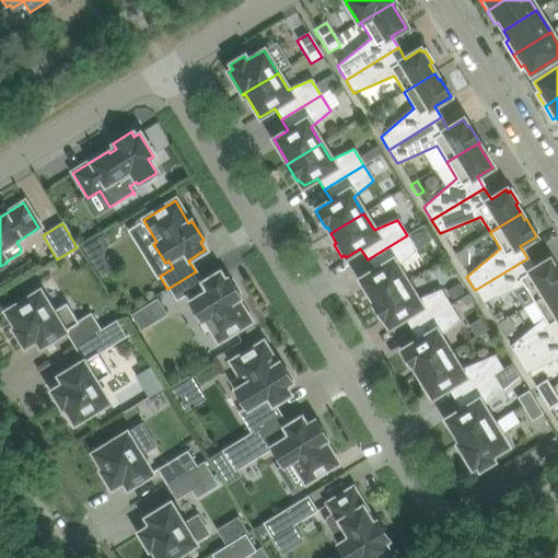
[(416,251),(407,235),(368,259),(374,270),(359,280),(373,303),(372,304),(407,283),(396,267),(416,251)]
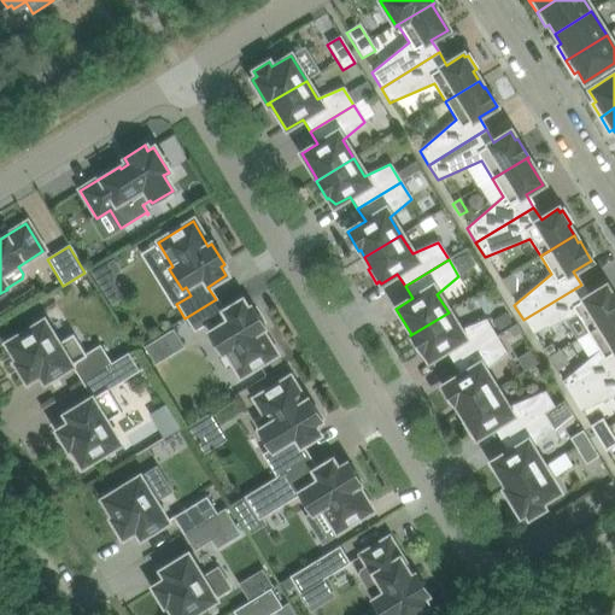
[(93,273),(110,305),(129,296),(111,263),(93,273)]
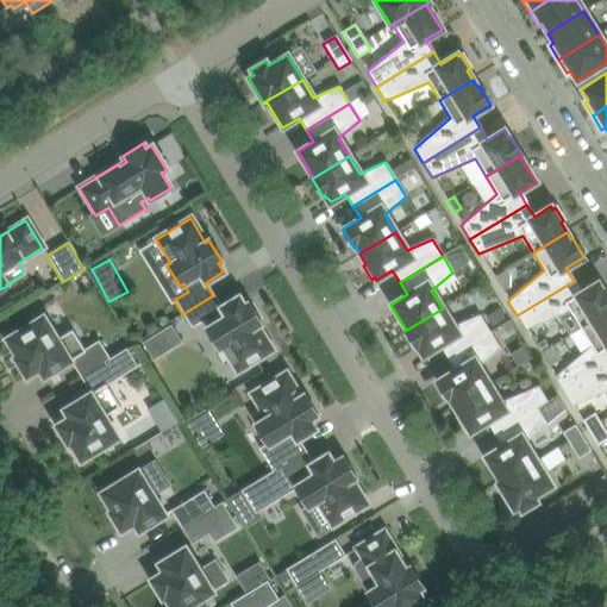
[(506,270),(494,277),(502,291),(508,288),(508,276),(506,270)]
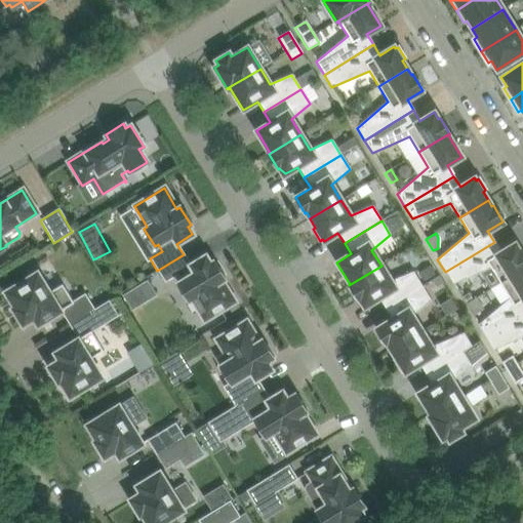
[(500,252),(494,242),(445,272),(452,284),(490,269),(499,283),(522,269),(522,253),(520,249),(519,250),(515,243),(500,252)]
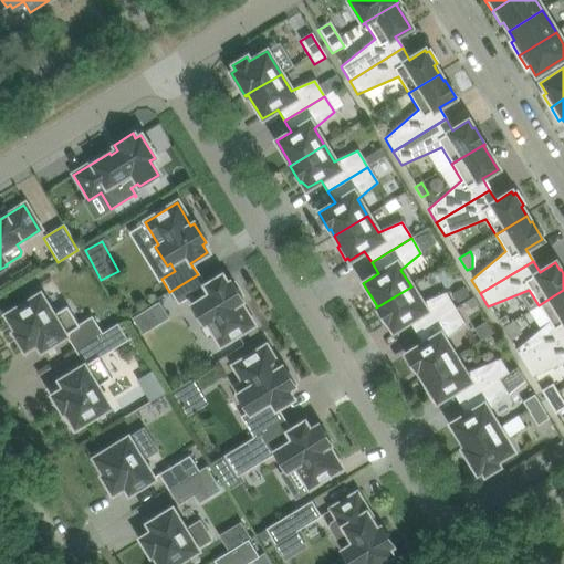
[(227,284),(221,275),(205,285),(198,274),(169,292),(177,304),(190,296),(195,304),(191,305),(202,324),(206,323),(220,345),(252,325),(238,303),(242,301),(230,282),(227,284)]
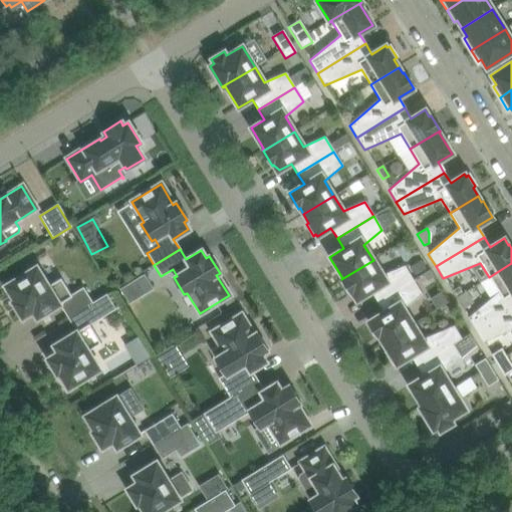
[(413,280),(406,268),(382,275),(373,260),(341,279),(350,294),(352,293),(356,300),(370,292),(376,302),(413,280)]
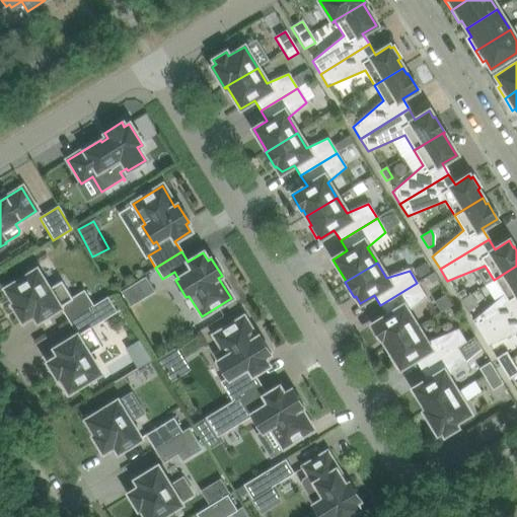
[(516,266),(494,280),(503,295),(472,321),(479,334),(516,310),(516,266)]
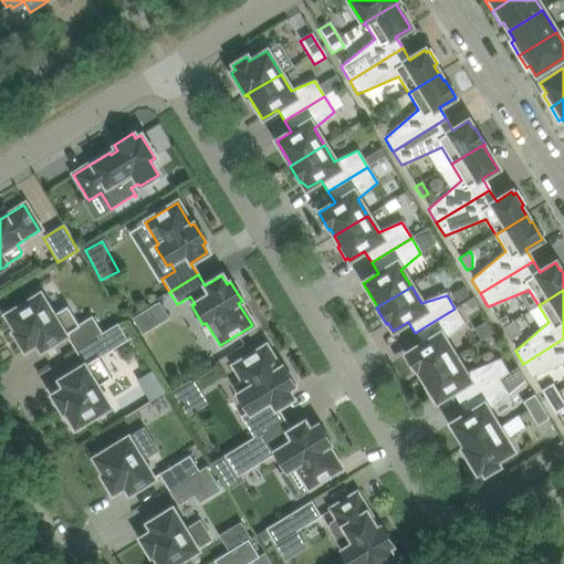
[(65,335),(74,351),(101,334),(91,317),(77,325),(66,306),(52,315),(40,294),(6,315),(16,332),(13,333),(23,351),(35,343),(41,351),(65,335)]
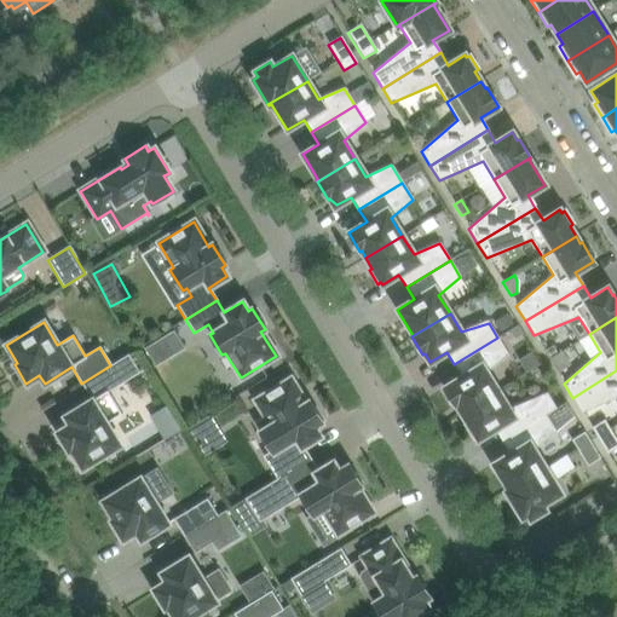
[(172,330),(143,347),(154,367),(183,349),(172,330)]
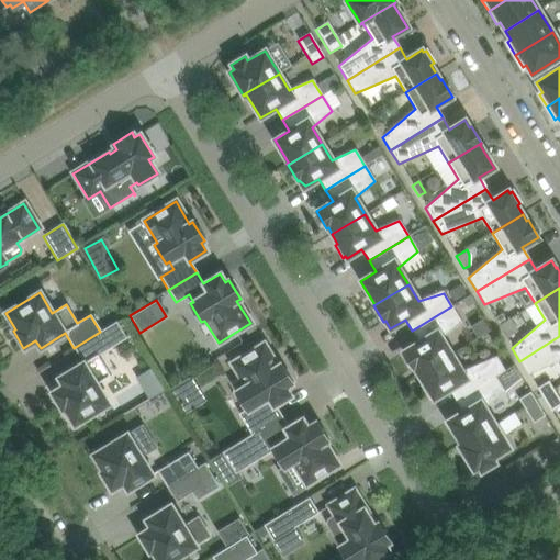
[(451,355),(443,340),(462,324),(451,306),(412,331),(418,342),(402,353),(413,369),(414,368),(418,376),(451,355)]
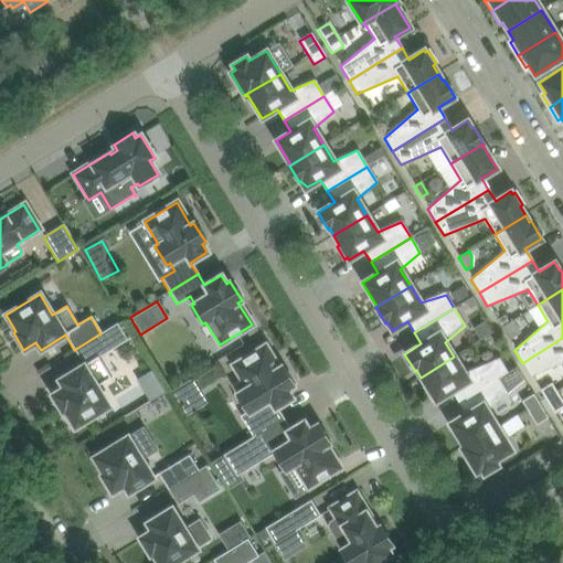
[(74,350),(83,365),(59,380),(63,388),(52,395),(62,412),(65,411),(75,427),(108,406),(96,386),(110,378),(97,358),(126,340),(116,324),(101,333),(74,350)]
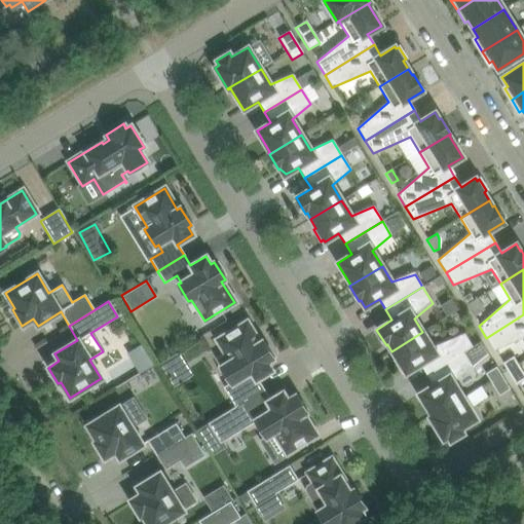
[(523,314),(486,338),(494,350),(523,337),(523,314)]
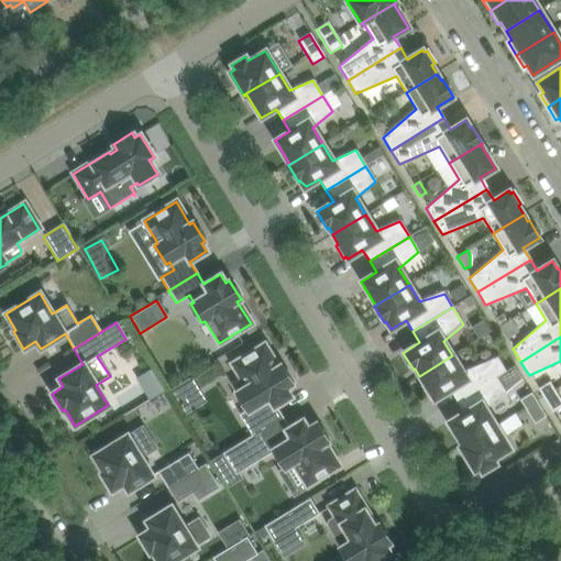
[(239,415),(252,436),(282,417),(275,406),(290,397),(285,388),(293,384),(281,365),(277,367),(264,344),(232,364),(245,387),(235,393),(246,410),(239,415)]
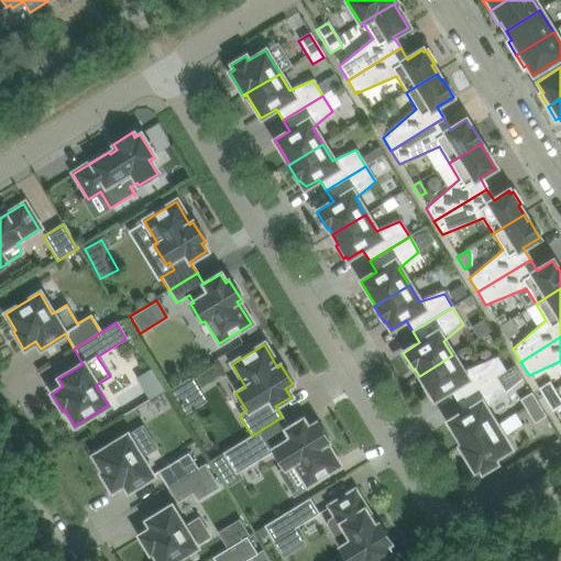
[(495,377),(505,372),(496,358),(462,372),(452,355),(419,376),(425,385),(422,387),(429,399),(432,397),(433,399),(449,391),(455,402),(495,377)]
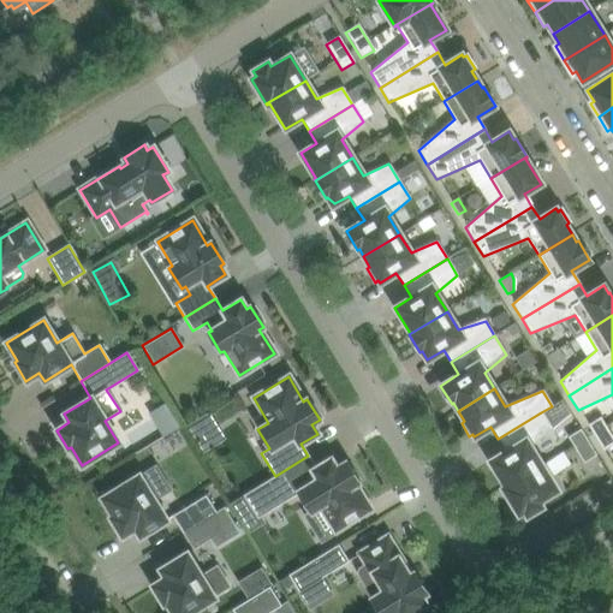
[(165,403),(148,414),(162,438),(180,427),(165,403)]
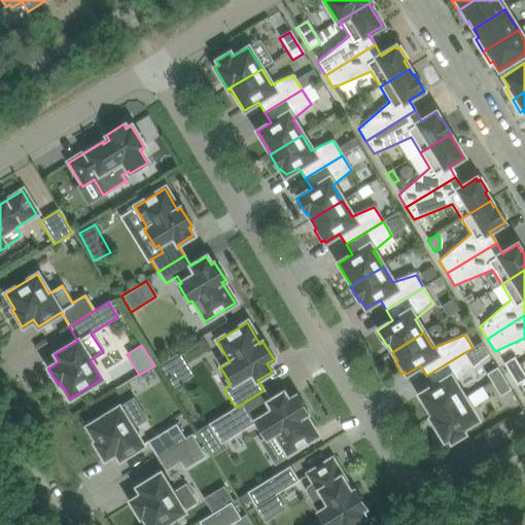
[(173,388),(193,377),(178,353),(159,365),(173,388)]
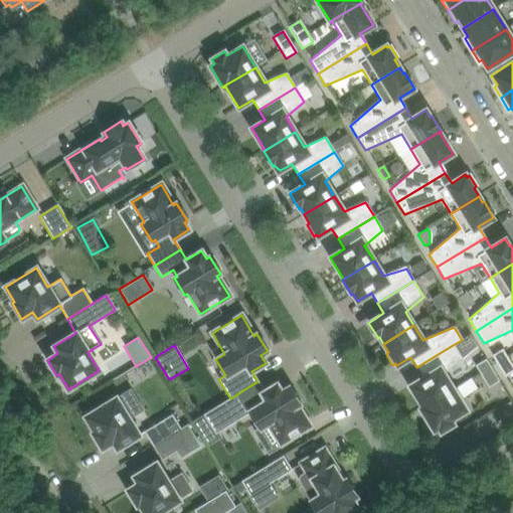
[(453,389),(444,374),(462,359),(460,355),(453,345),(416,367),(423,378),(409,386),(422,407),(420,408),(420,409),(453,389)]
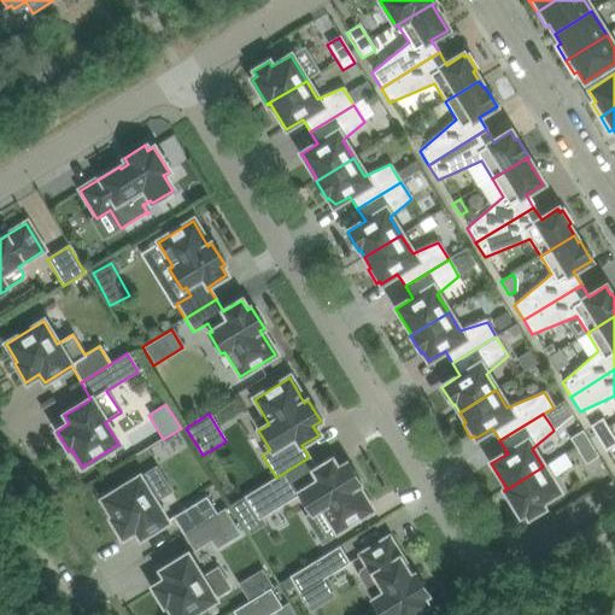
[(614,445),(614,441),(607,428),(602,420),(589,427),(595,435),(604,452),(614,445)]
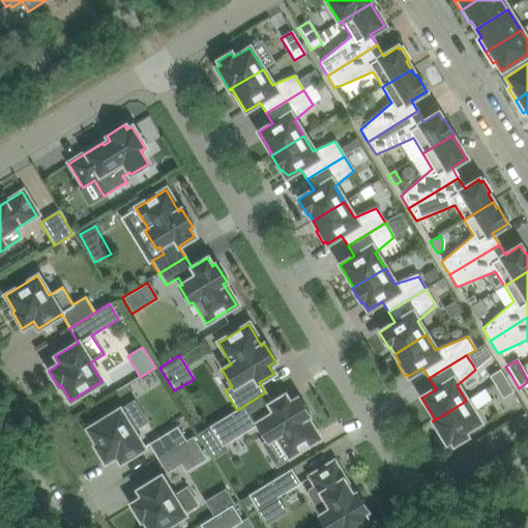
[(512,392),(504,378),(499,371),(489,377),(493,384),(502,399),(512,392)]
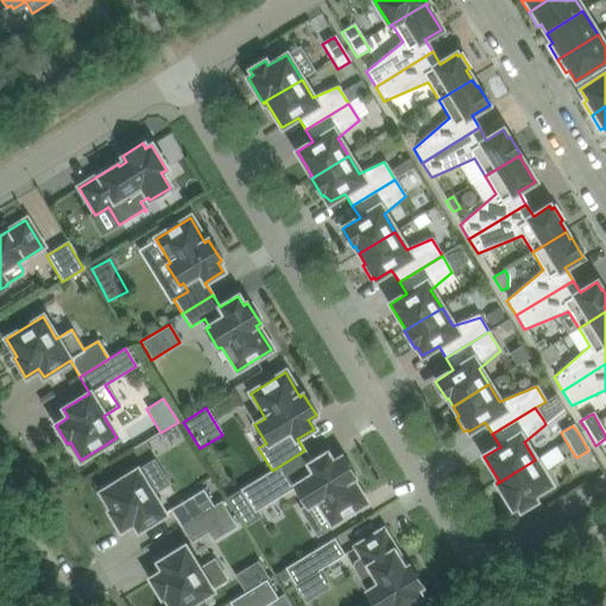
[(311,462),(304,450),(272,471),(240,490),(254,512),(295,487),(307,506),(316,500),(330,525),(365,504),(351,479),(354,477),(342,456),(333,462),(327,454),(311,462)]
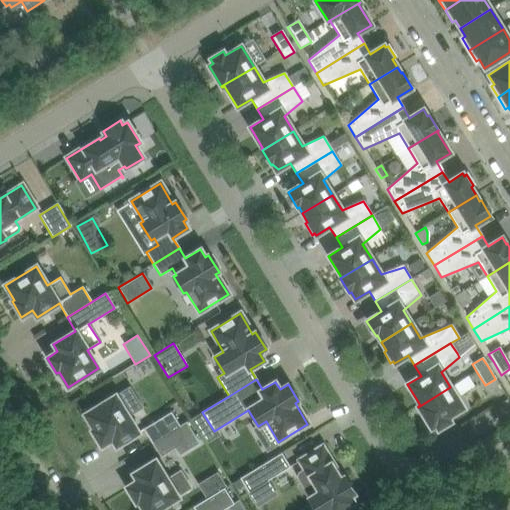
[(463,408),(450,387),(418,407),(431,428),(435,425),(438,429),(450,422),(448,418),(463,408)]
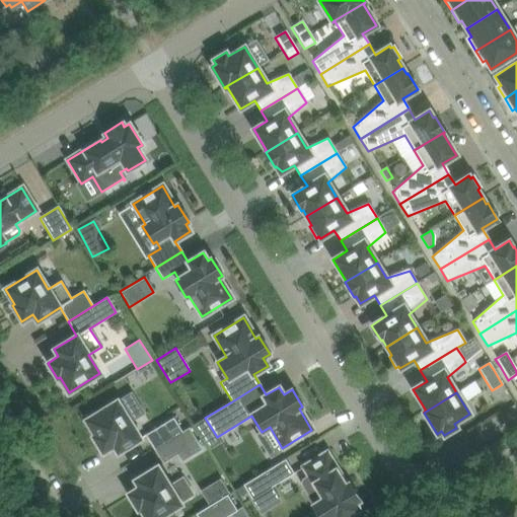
[(140,439),(117,400),(85,420),(95,435),(92,437),(102,452),(114,446),(118,452),(140,439)]
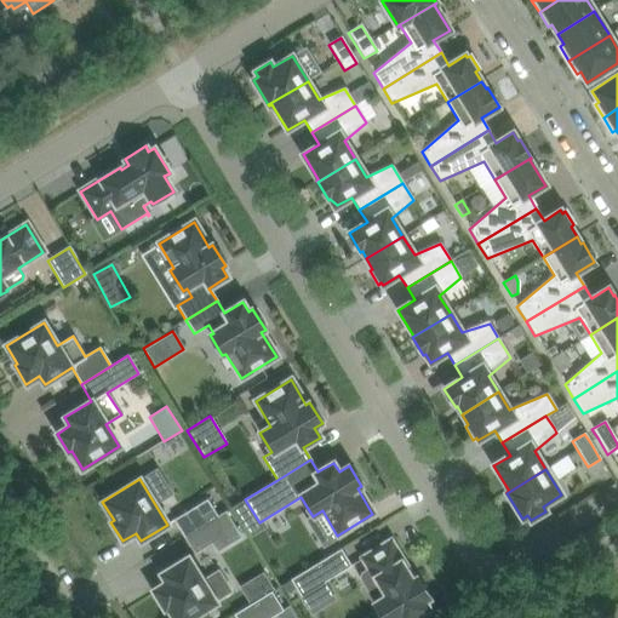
[(173,520),(184,537),(217,518),(206,501),(173,520)]
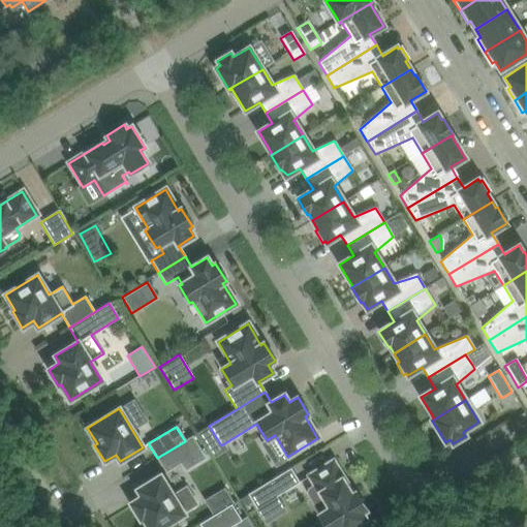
[(191,437),(185,441),(157,458),(165,472),(179,464),(184,473),(206,460),(191,437)]
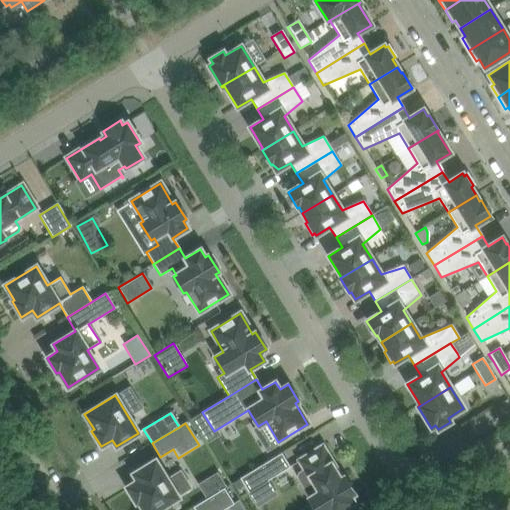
[(342,509),(354,502),(350,496),(355,493),(344,476),(341,478),(321,447),(299,461),(304,470),(298,474),(297,478),(309,498),(308,499),(315,509),(330,509),(342,509)]
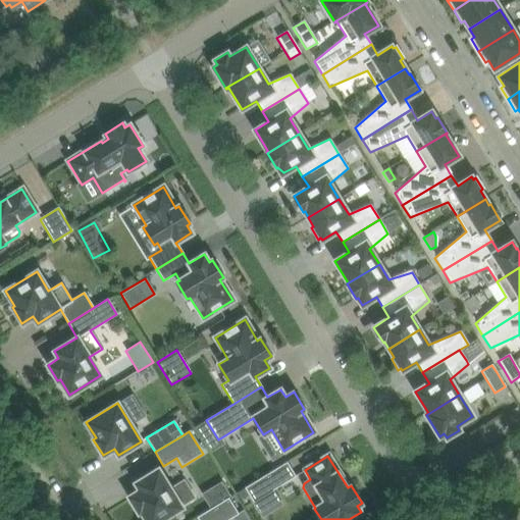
[(249,496),(253,503),(295,476),(287,463),(245,488),(237,494),(241,500),(249,496)]
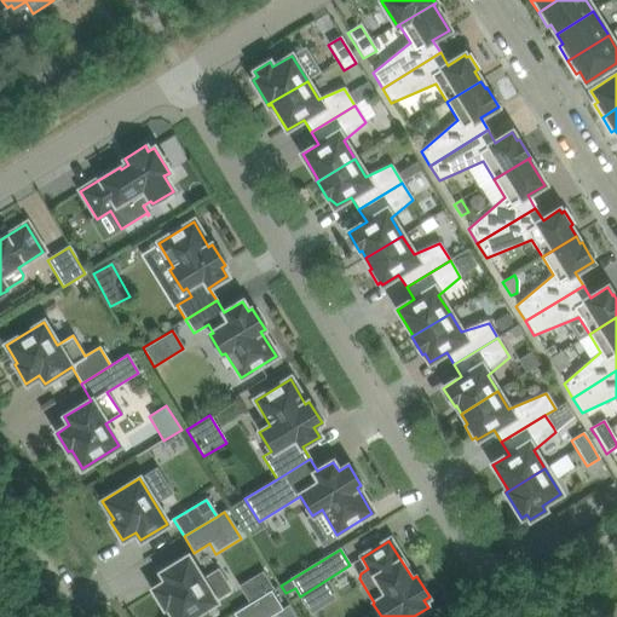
[(217,571),(202,580),(188,557),(161,574),(166,582),(153,589),(165,609),(167,607),(173,616),(191,616),(215,603),(214,600),(230,590),(217,571)]
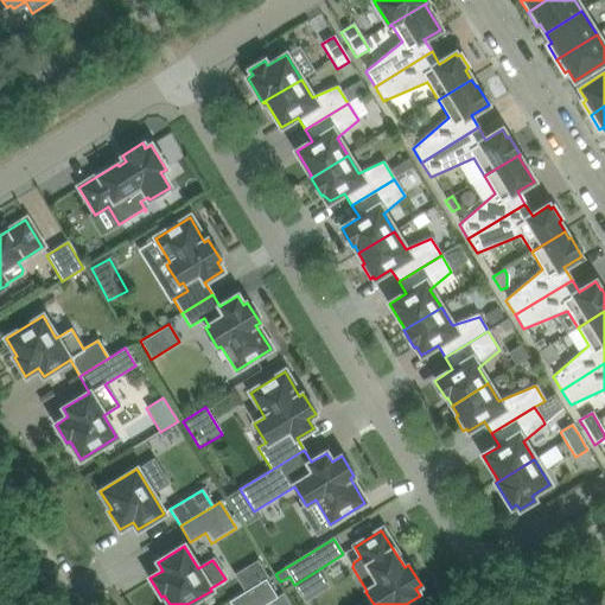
[(265,604),(276,598),(265,580),(229,603),(230,604),(265,604)]
